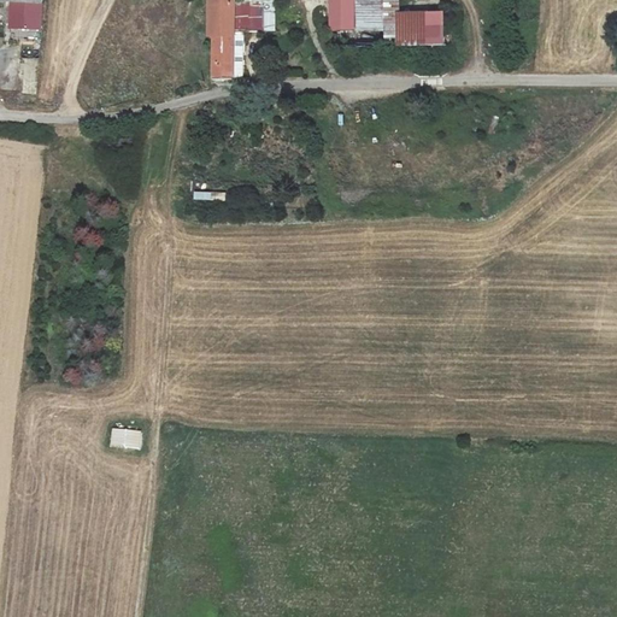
[(1,0),(1,3),(12,4),(11,29),(42,30),(42,0),(1,0)]
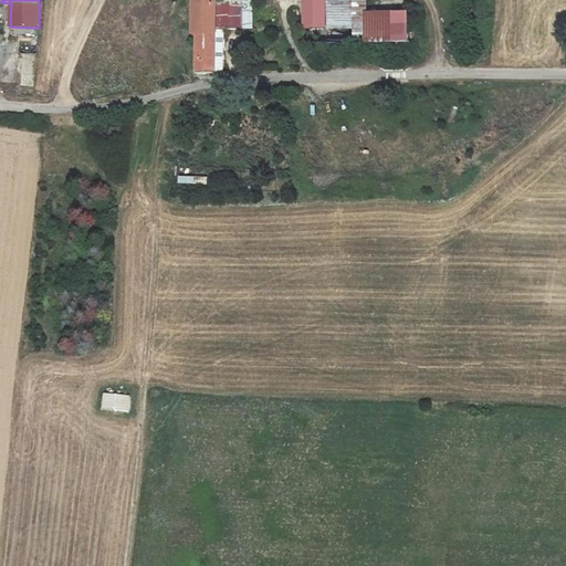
[(217,0),(217,6),(217,31),(224,31),(253,30),(252,0),(217,0)]
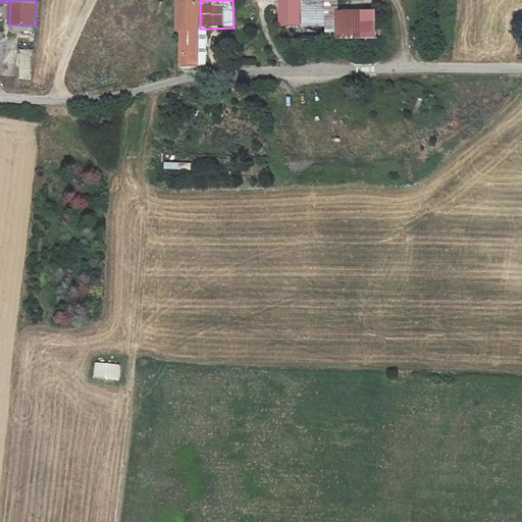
[(378,39),(378,13),(341,13),(340,0),(281,0),(281,40),(378,39)]
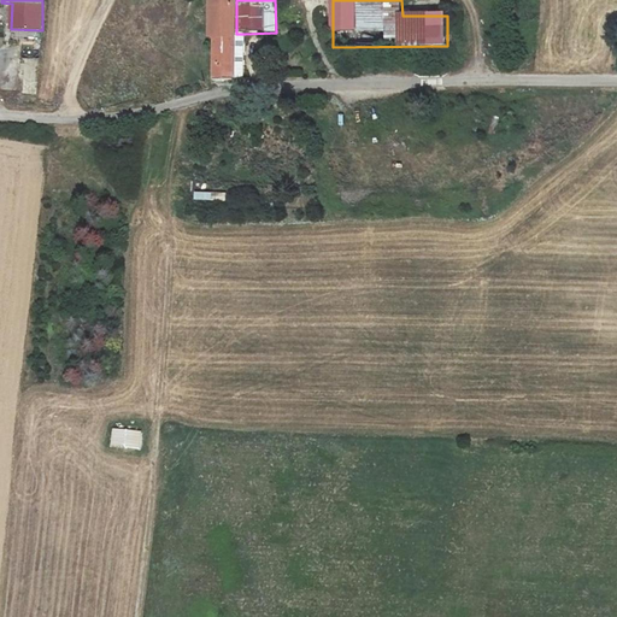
[(217,37),(216,82),(235,81),(236,34),(236,6),(213,6),(212,37),(217,37)]
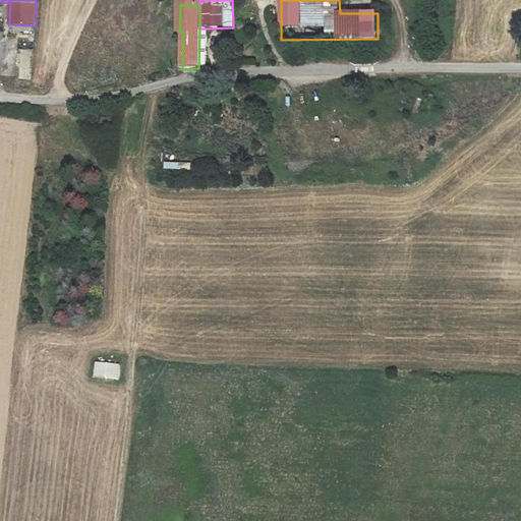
[(164,169),(190,170),(191,162),(164,161),(164,169)]
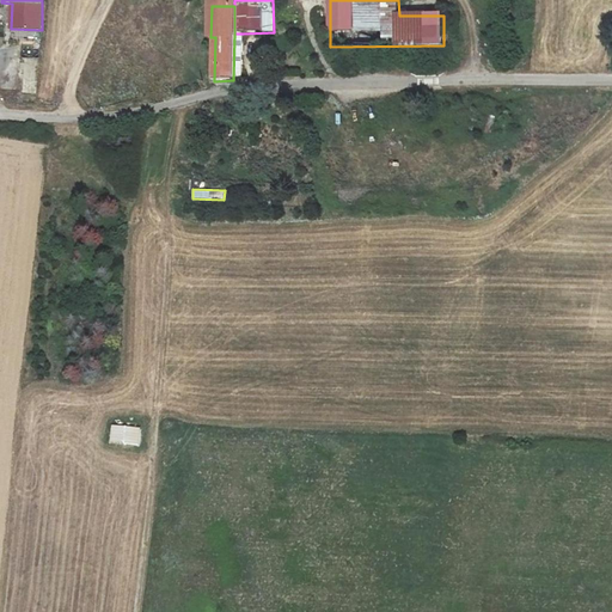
[(110,426),(109,445),(140,445),(140,427),(110,426)]
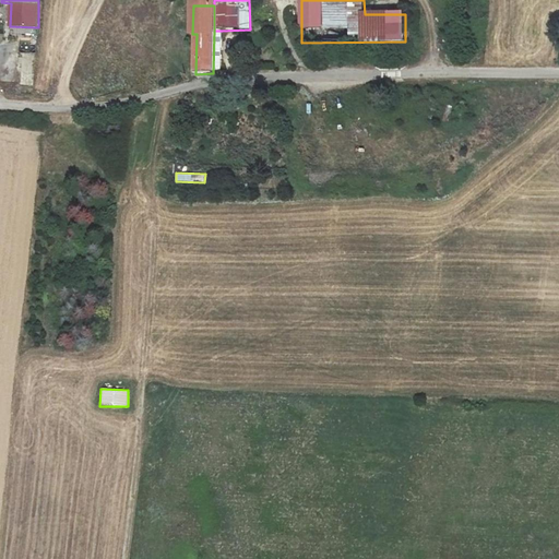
All buildings are outlined.
